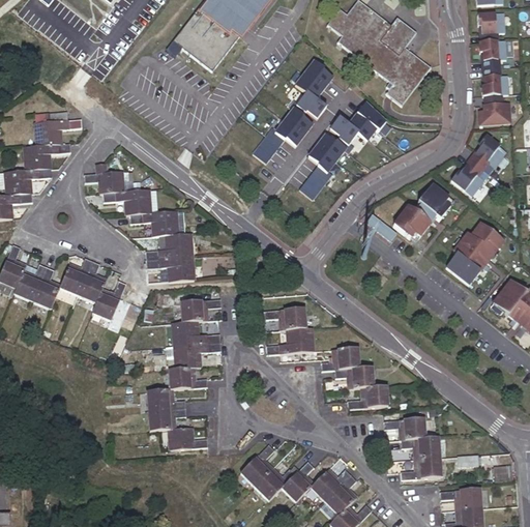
[(203,0),(172,40),(211,70),(239,34),(236,32),(244,23),(249,26),(269,0),(203,0)]
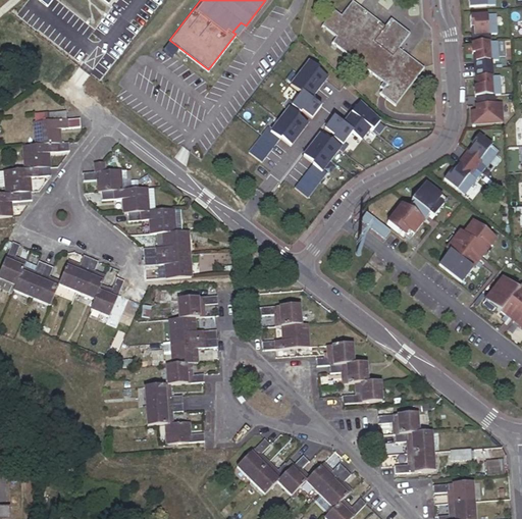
[(335,8),(322,23),(337,36),(333,40),(380,79),(374,87),(395,104),(424,66),(399,46),(411,32),(393,16),(385,24),(355,0),(353,0),(342,13),(335,8)]
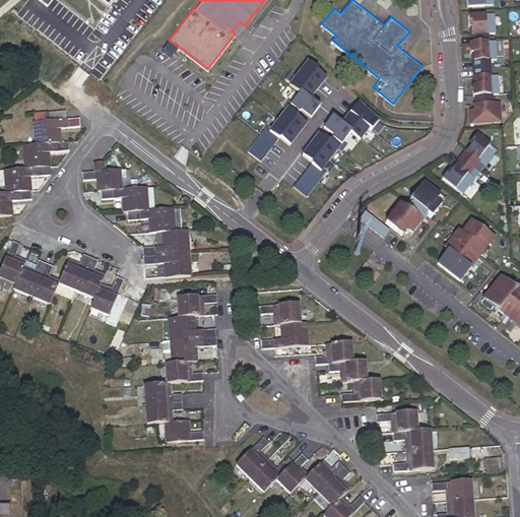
[(473,41),(490,39),(489,31),(497,31),(495,12),(468,14),(469,24),(472,23),(473,41)]
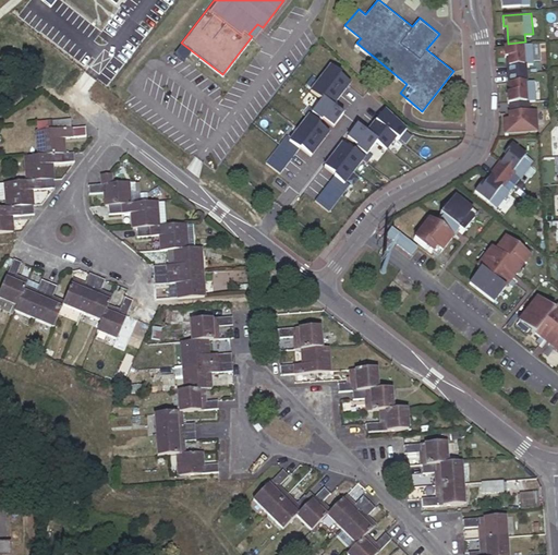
[(533,41),(505,44),(506,55),(508,55),(509,72),(526,71),(526,62),(534,61),(533,41)]
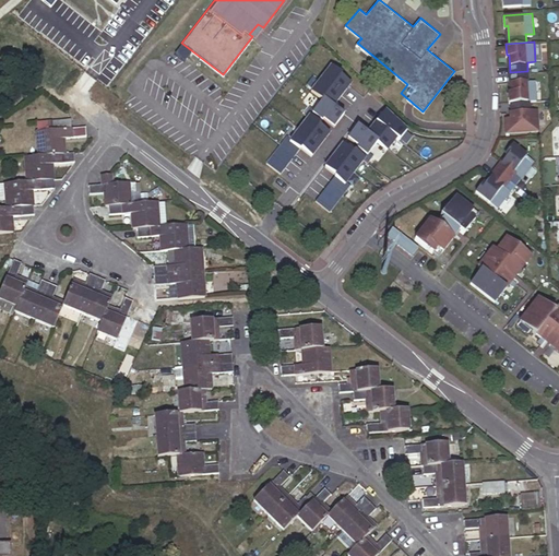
[(341,72),(331,63),(312,89),(322,96),(313,108),(309,105),(304,113),(308,116),(290,138),(287,134),(266,161),(280,172),(300,146),(311,154),(329,131),(318,122),(323,116),(334,125),(343,113),(332,105),(351,82),(340,73),(341,72)]
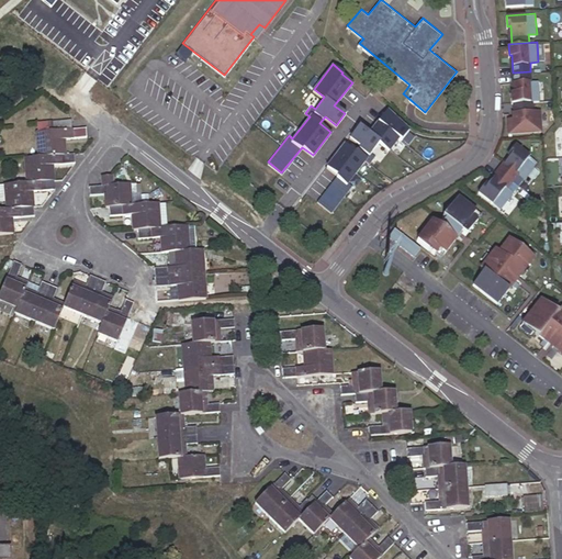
[(530,71),(513,73),(515,90),(512,90),(512,101),(515,101),(532,100),(541,100),(539,79),(531,80),(530,71)]
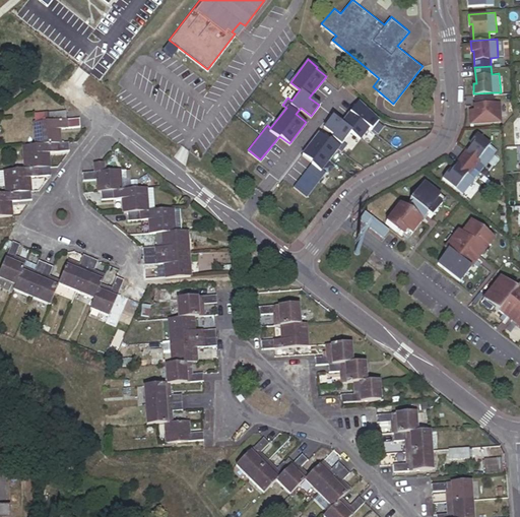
[(493,92),(476,93),(477,102),(474,102),(474,108),(477,108),(477,110),(475,110),(472,111),(473,121),(503,119),(502,99),(494,100),(493,92)]
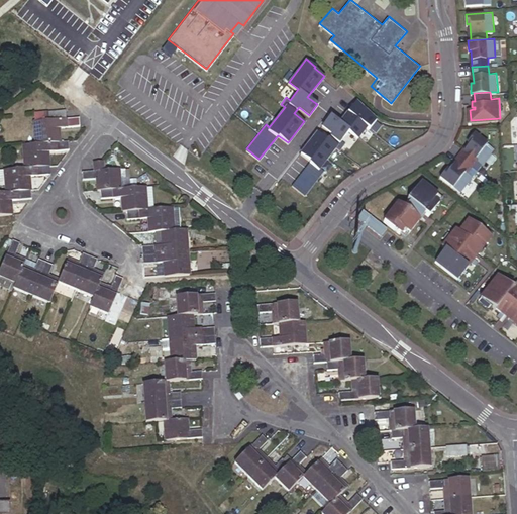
[(376,119),(355,100),(339,121),(330,114),(321,125),(331,132),(326,138),(316,131),(300,151),(310,160),(291,184),(304,194),(323,170),(320,167),(335,146),(339,149),(344,142),(341,139),(349,129),(358,136),(367,125),(370,127),(376,119)]
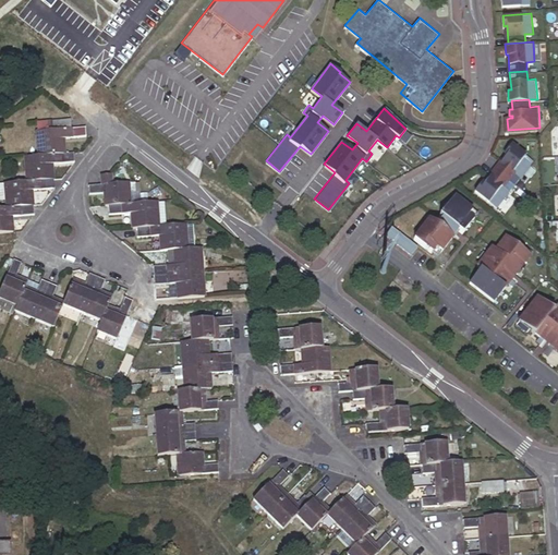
[(73,127),(72,119),(53,120),(55,128),(73,127)]
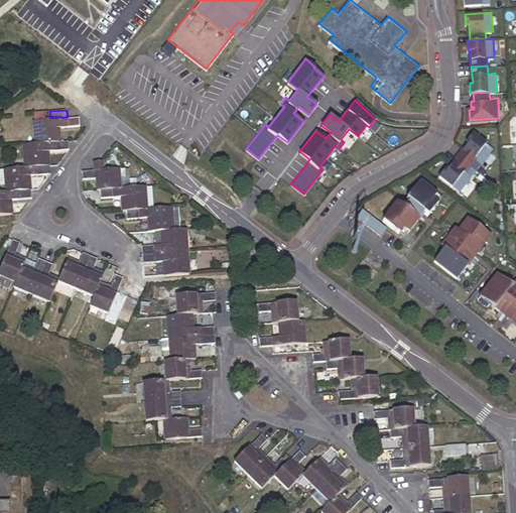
[(81,116),(68,117),(50,118),(35,119),(36,141),(61,139),(60,125),(81,124),(81,116)]
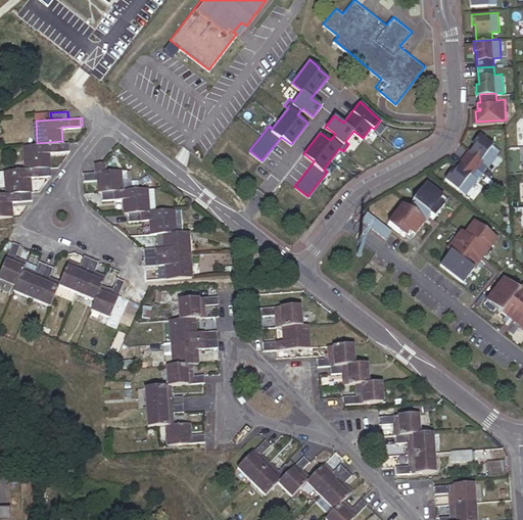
[(465,157),(476,167),(482,160),(489,166),(501,151),(479,135),(473,142),(475,144),(465,157)]
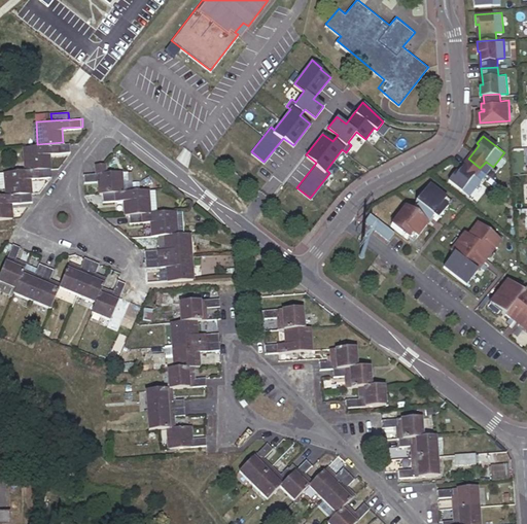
[(63,142),(37,144),(24,145),(25,160),(26,168),(50,166),(49,152),(71,150),(70,142),(63,142)]
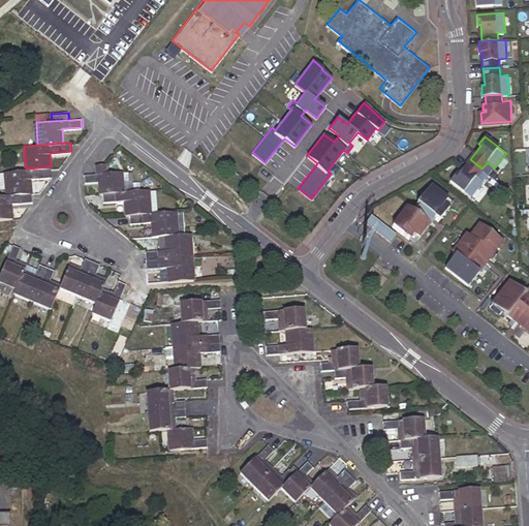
[(481,168),(470,159),(459,174),(457,172),(452,179),(472,195),(484,181),(476,176),(481,168)]
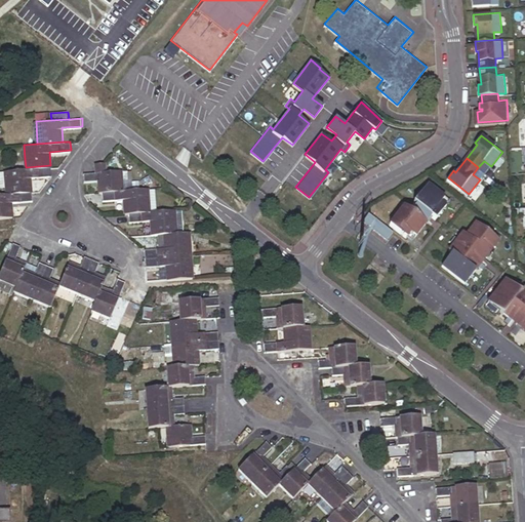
[(16,159),(16,168),(26,167),(25,159),(16,159)]
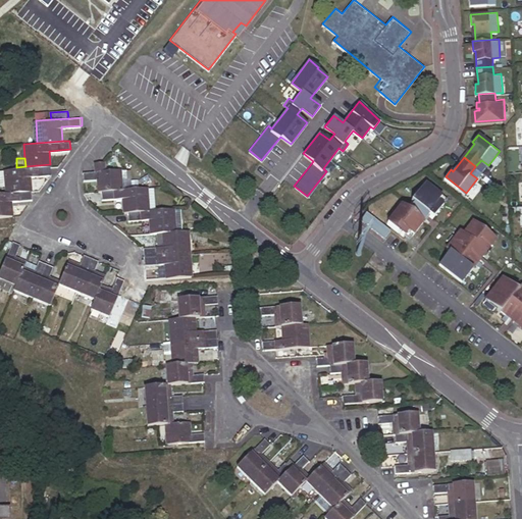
[(104,160),(103,160),(94,161),(95,170),(104,170),(104,160)]
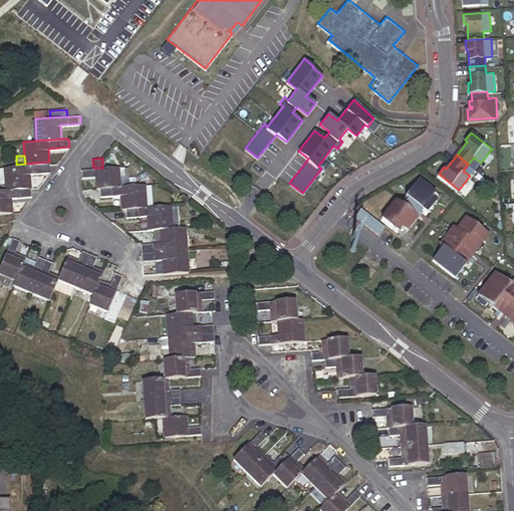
[(468,164),(475,170),(481,163),(474,158),(468,164)]
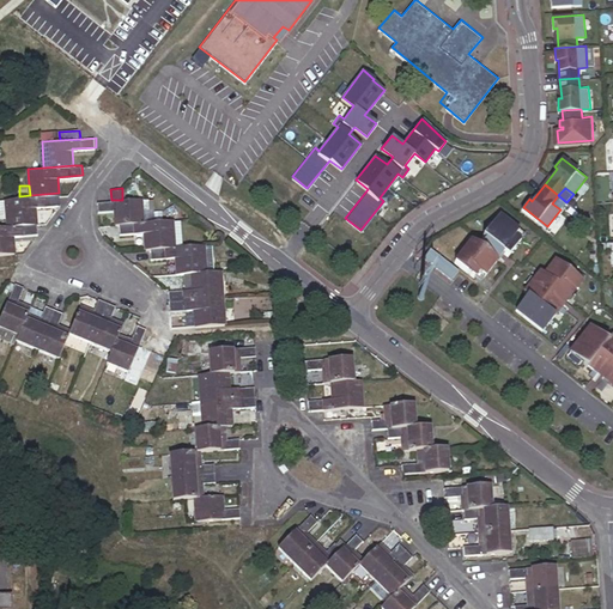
[(59,193),(30,195),(19,196),(6,198),(8,225),(37,223),(36,206),(61,203),(60,193),(59,193)]
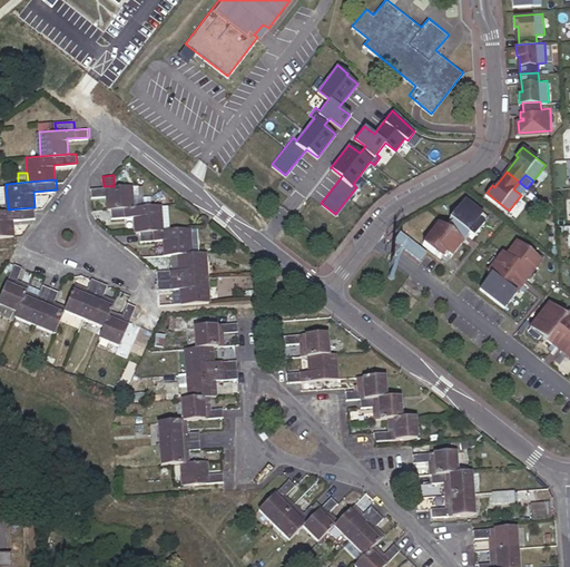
[(114,186),(104,186),(90,187),(90,196),(107,195),(107,206),(110,206),(133,205),(131,185),(114,186)]
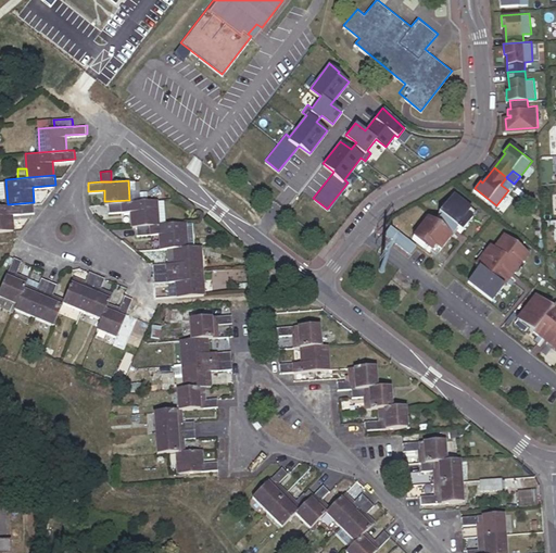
[(470,208),(453,193),(439,213),(440,215),(457,228),(460,230),(472,216),(467,212),(470,208)]
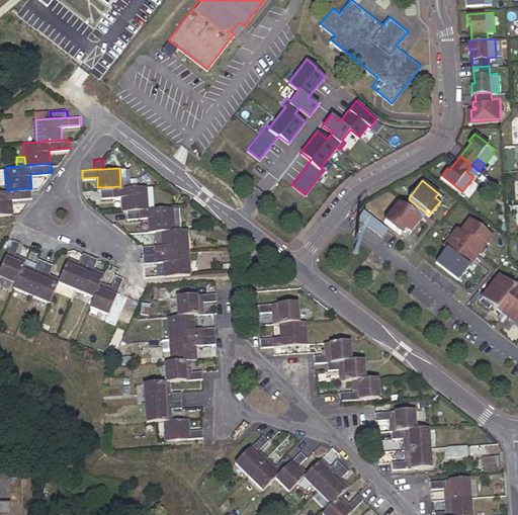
[(120,186),(100,187),(101,196),(121,195),(122,208),(126,208),(147,207),(146,185),(120,186)]
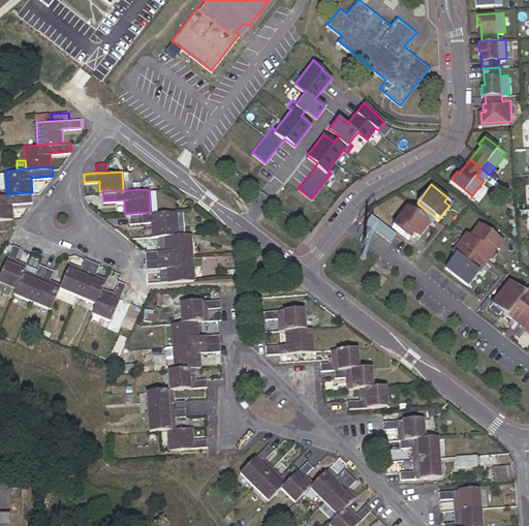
[(32,192),(7,194),(0,194),(0,217),(12,216),(11,202),(32,200),(33,199),(32,192)]
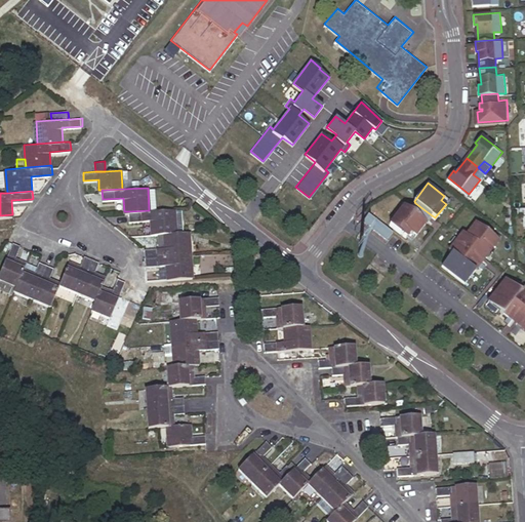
[(441,200),(446,204),(449,200),(444,196),(441,200)]
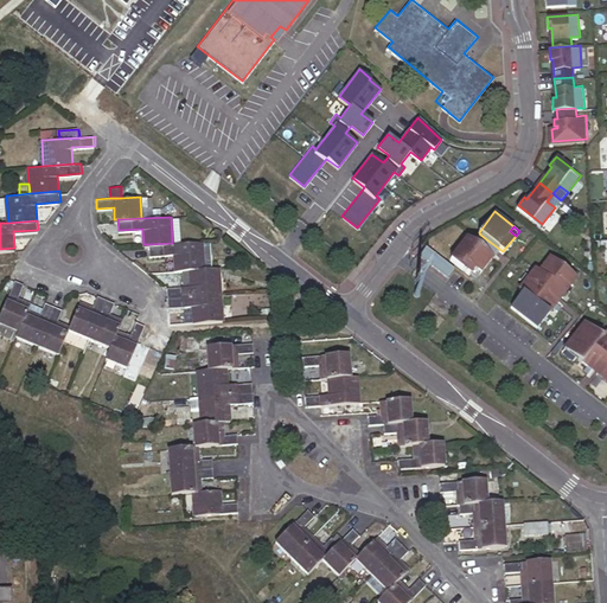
[(480,235),(474,243),(493,257),(499,249),(480,235)]
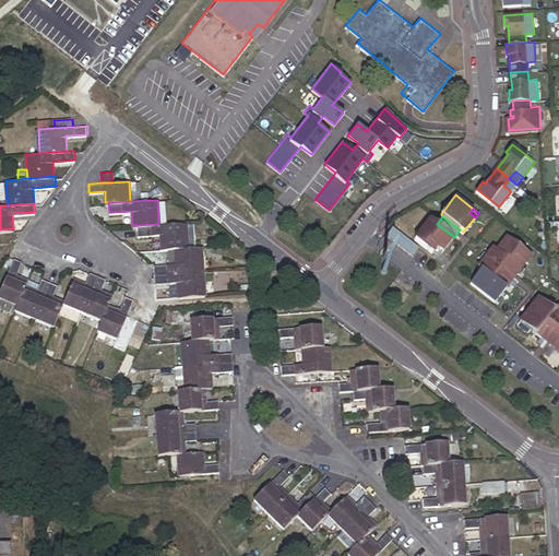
[(437,224),(431,219),(416,238),(433,252),(437,248),(442,252),(454,237),(437,224)]
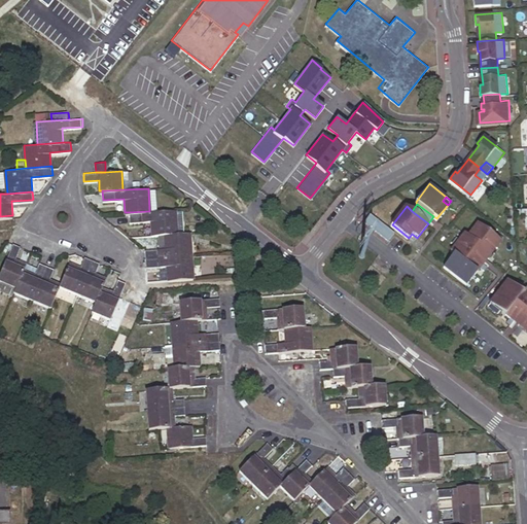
[(149,211),(129,212),(129,221),(151,220),(151,235),(164,234),(177,233),(175,210),(149,211)]
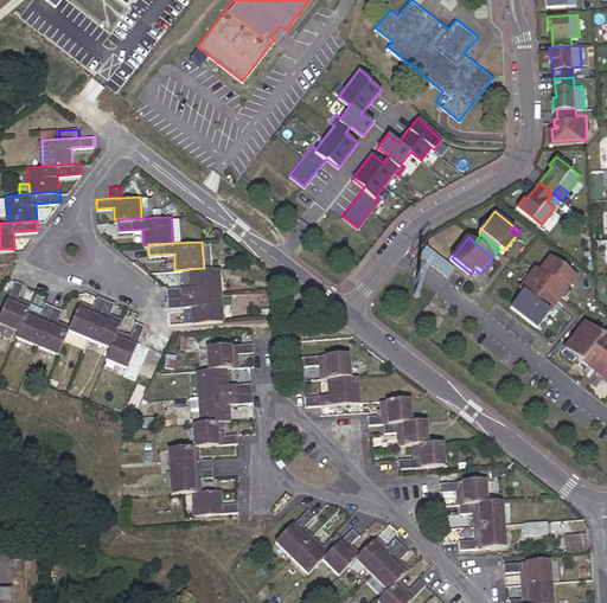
[(427,245),(420,255),(448,276),(455,267),(427,245)]
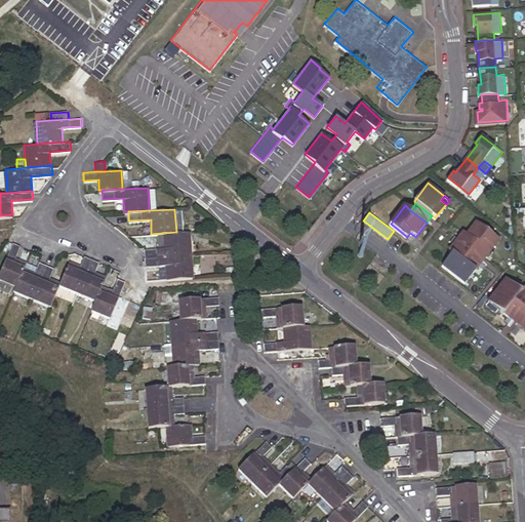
[(457,245),(452,251),(443,265),(466,281),(476,269),(473,267),(477,263),(467,254),(473,246),(483,254),(487,249),(489,251),(498,238),(477,221),(467,234),(463,231),(454,243),(457,245)]
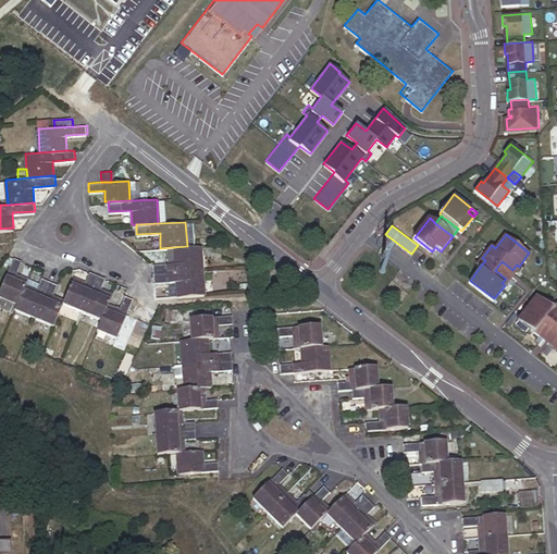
[(201,269),(200,245),(194,246),(187,246),(173,247),(174,262),(152,263),(152,272),(201,269)]
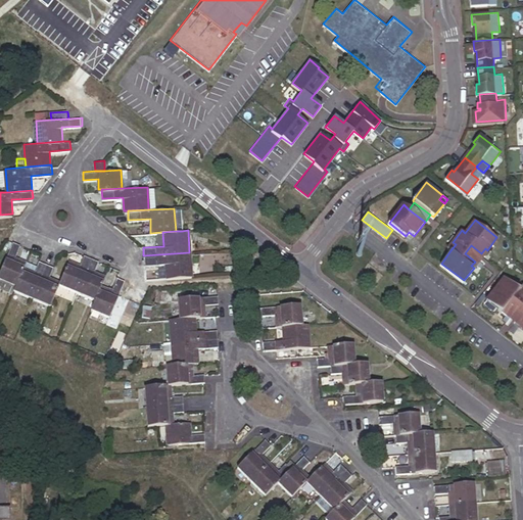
[(409,232),(406,236),(411,240),(414,236),(409,232)]
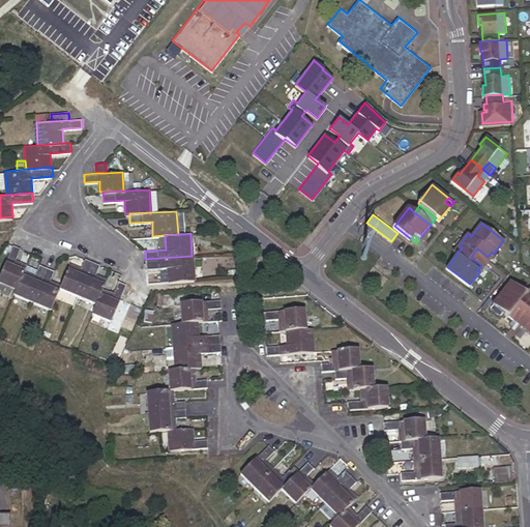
[(21,245),(12,242),(0,271),(0,279),(17,286),(24,268),(26,263),(16,259),(21,245)]
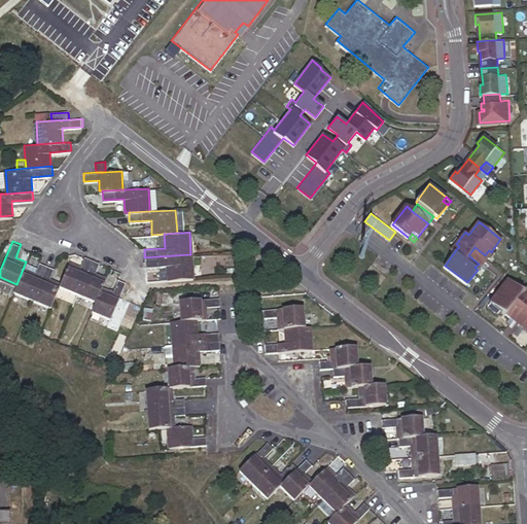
[(475,247),(468,255),(479,264),(475,268),(478,270),(491,252),(489,250),(485,255),(475,247)]
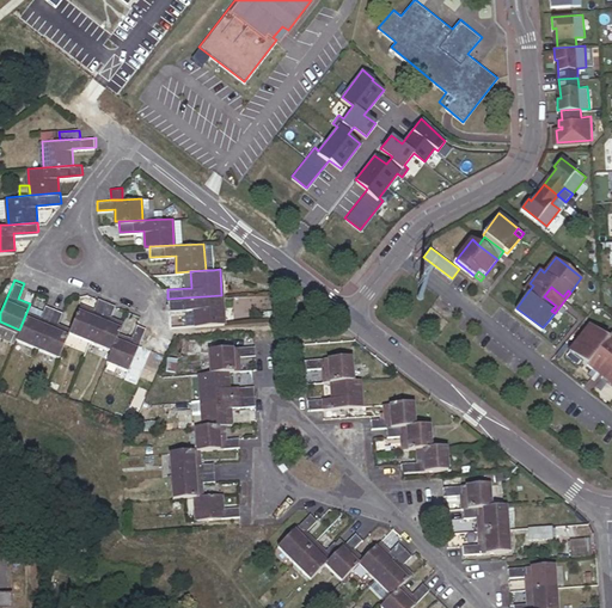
[(69,329),(69,330),(91,338),(106,300),(98,295),(92,308),(80,304),(69,329)]
